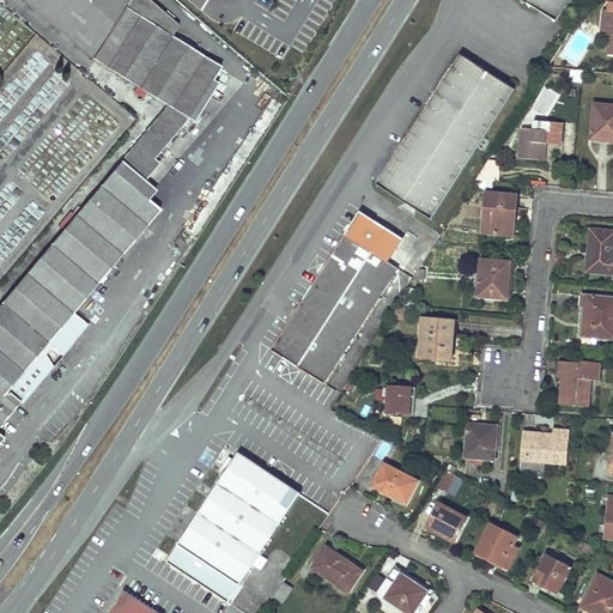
[(178,26),(147,0),(22,0),(93,61),(95,60),(168,105),(145,133),(131,149),(120,162),(121,163),(0,305),(0,424),(19,401),(23,404),(89,325),(73,310),(158,210),(135,189),(156,164),(152,161),(187,119),(188,120),(220,68),(171,37),(178,26)]
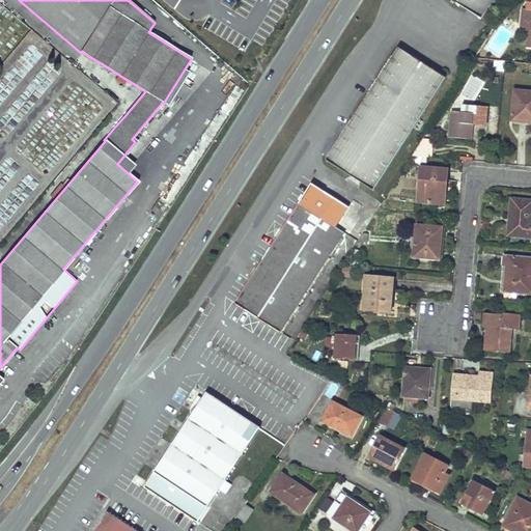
[(452,0),(481,19),(493,0),(452,0)]
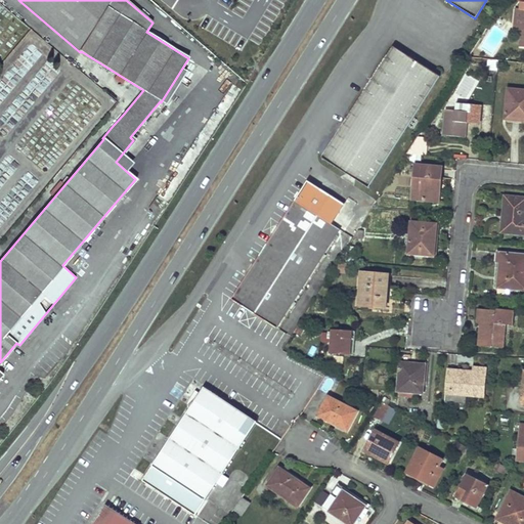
[(395,49),(325,159),(368,186),(438,76),(395,49)]
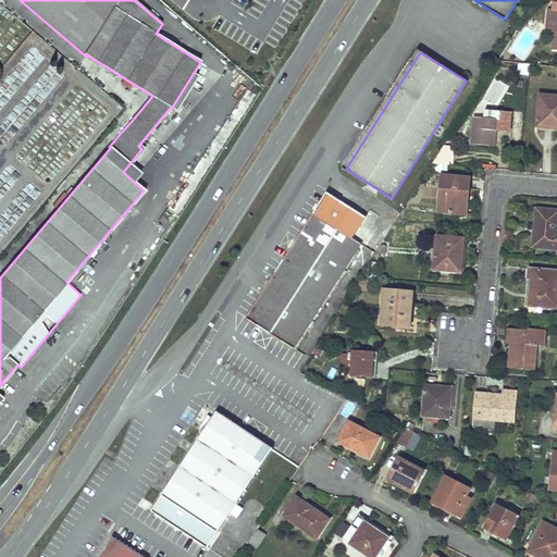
[(556,96),(541,95),(537,126),(556,127),(556,96)]
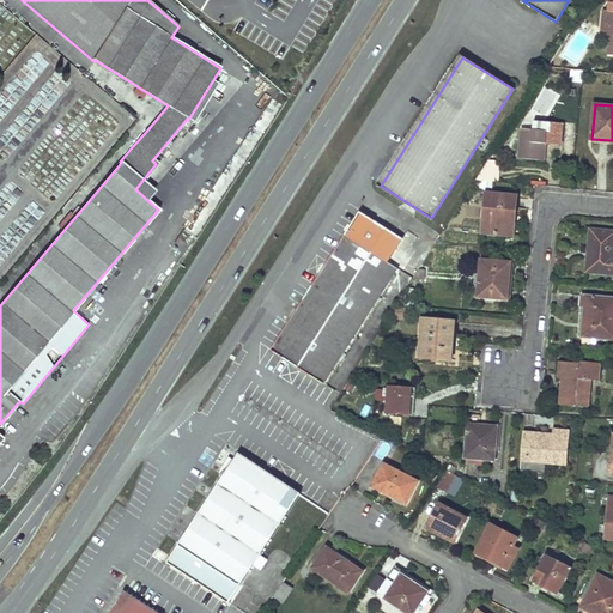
[(522,132),(519,157),(544,161),(545,143),(560,145),(563,123),(534,120),(533,133),(522,132)]
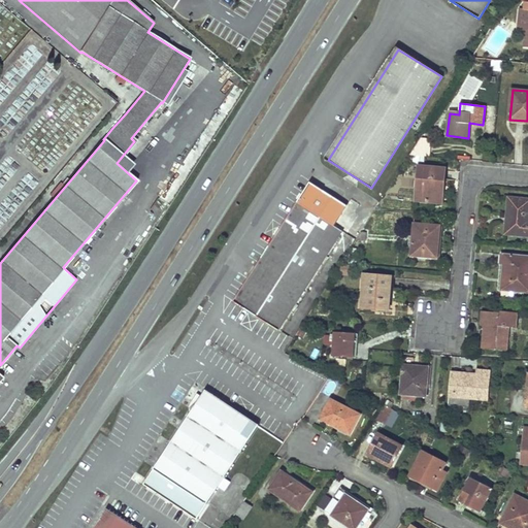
[(125,114),(117,108),(105,122),(112,128),(125,114)]
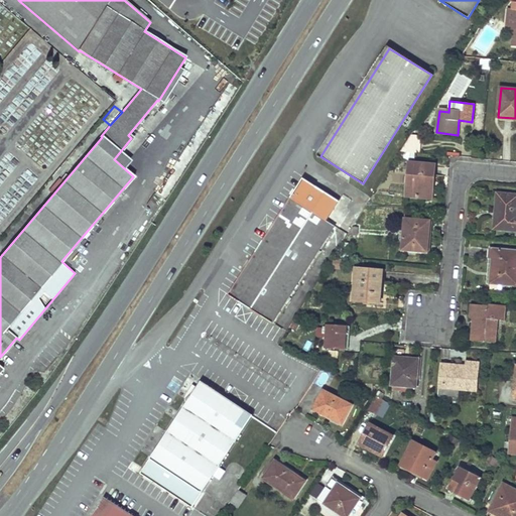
[(414,130),(400,151),(418,153),(421,131),(414,130)]
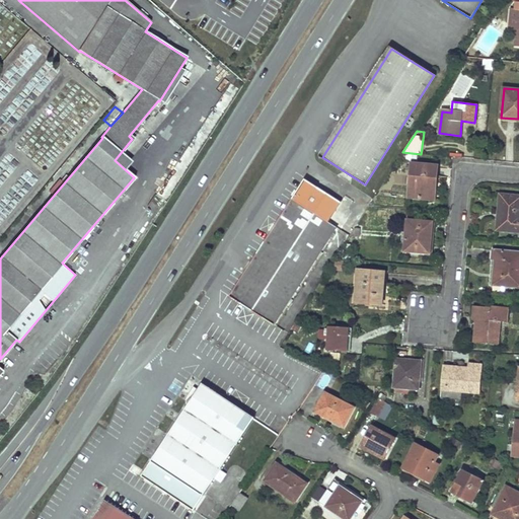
[(412,163),(409,198),(432,200),(434,178),(437,178),(438,166),(412,163)]
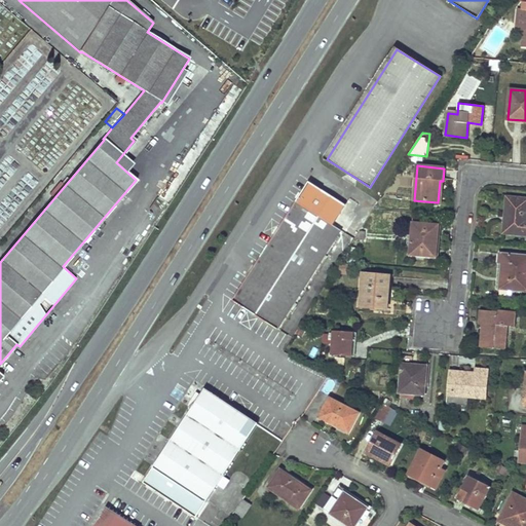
[(254,273),(236,301),(252,310),(255,312),(256,313),(278,328),(342,231),(334,226),(347,205),(312,183),(258,267),(255,272),(254,273)]
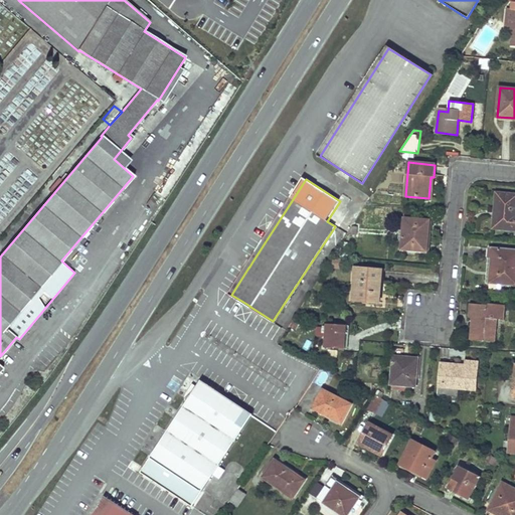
[(498,212),(497,228),(514,230),(514,195),(497,194),(495,211),(498,212)]
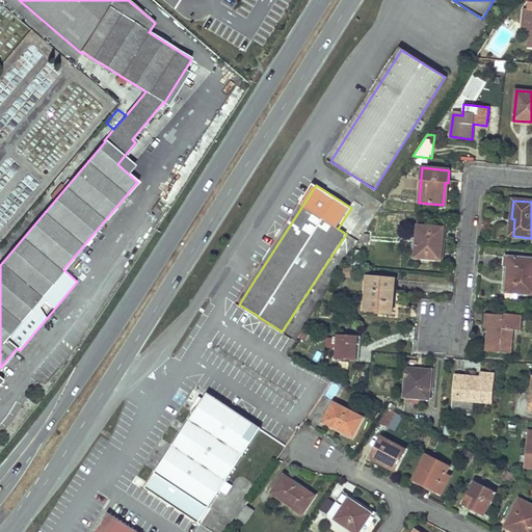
[(419,227),(416,258),(441,260),(444,229),(419,227)]
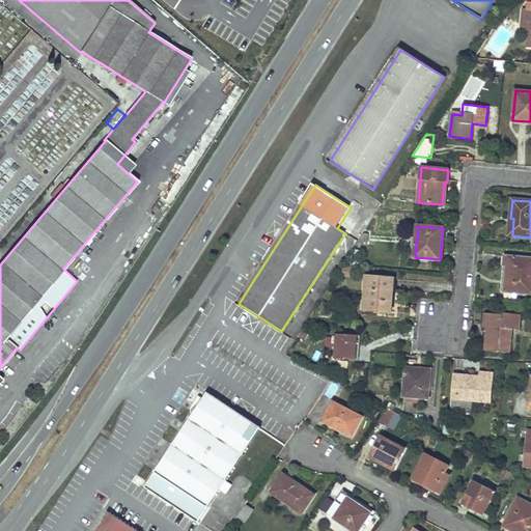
[(506,267),(504,291),(505,291),(505,297),(515,298),(516,292),(525,294),(525,289),(530,289),(530,257),(504,255),(503,267),(506,267)]
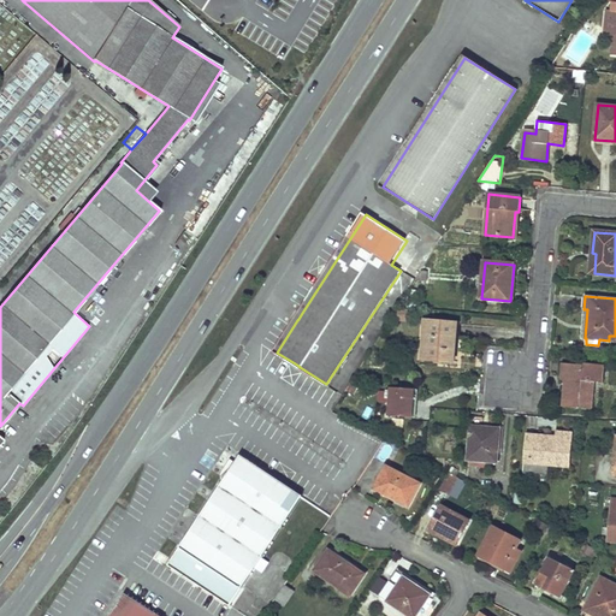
[(427,336),(426,360),(454,362),(457,324),(426,321),(424,336),(427,336)]
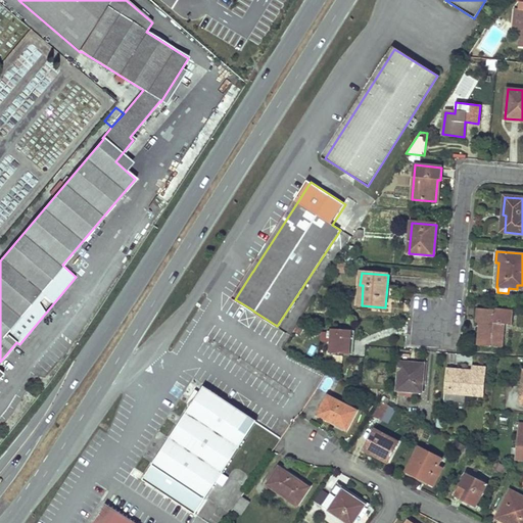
[(480,322),(478,345),(502,347),(504,324),(512,325),(513,312),(478,308),(477,322),(480,322)]
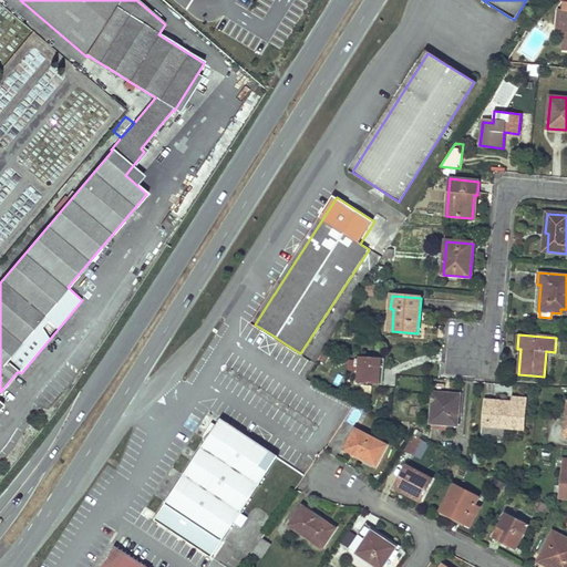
[(359,357),(357,382),(380,384),(381,359),(359,357)]
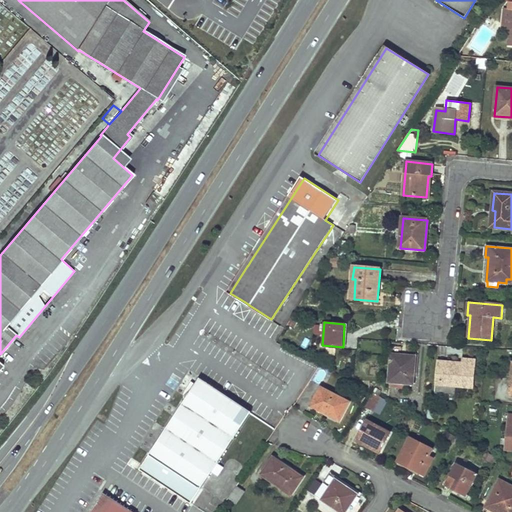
[(391,355),(389,382),(413,385),(416,357),(391,355)]
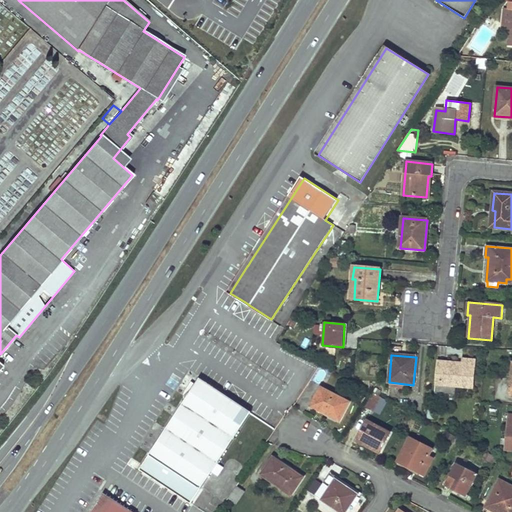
[(438,366),(436,384),(472,388),(474,361),(463,360),(462,364),(462,368),(438,366)]
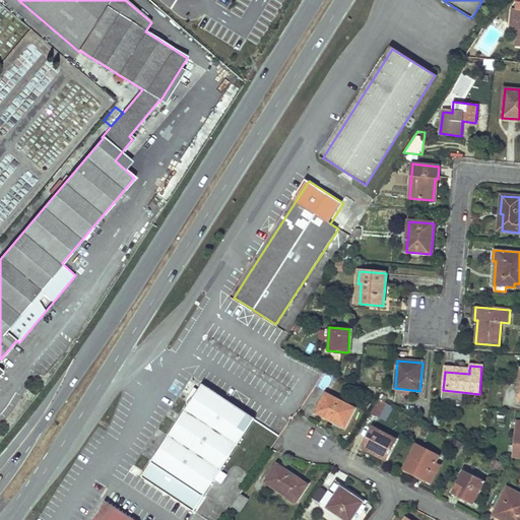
[(254,419),(202,386),(198,392),(194,389),(190,395),(194,398),(142,476),(194,511),(214,479),(220,482),(226,474),(220,470),(254,419)]
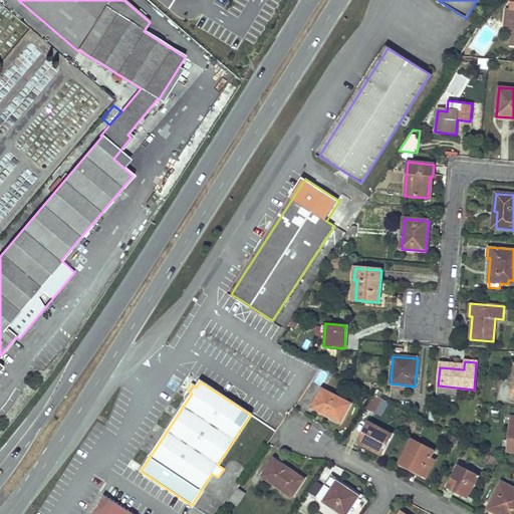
[(322,390),(313,407),(329,415),(330,413),(342,419),(350,403),(322,390)]
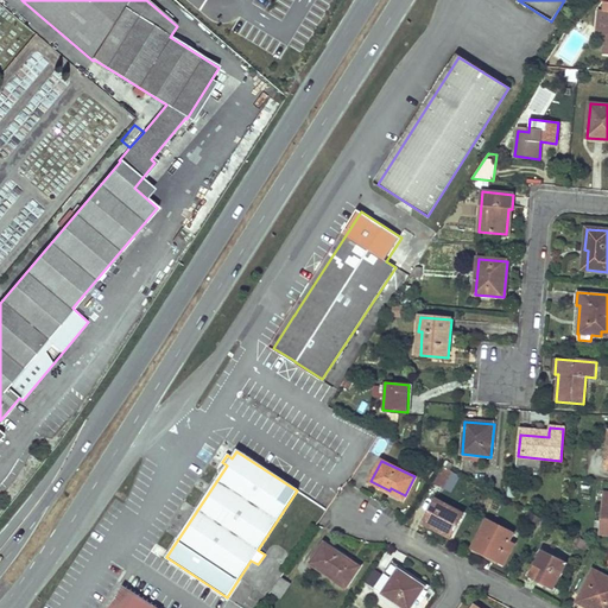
[(443,467),(434,482),(443,488),(451,470),(443,467)]
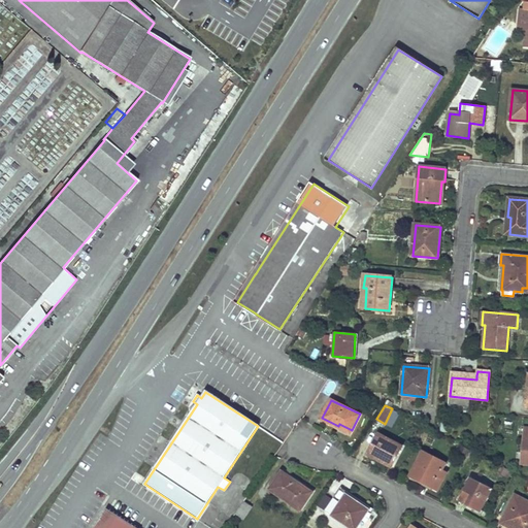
[(339,424),(338,426),(351,432),(352,430),(339,424)]
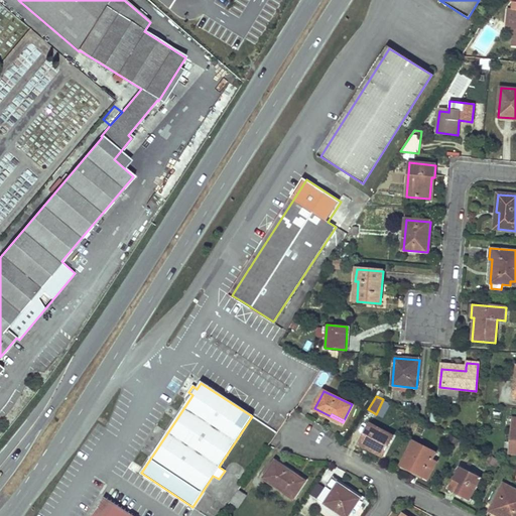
[(370,423),(359,443),(382,457),(393,436),(370,423)]
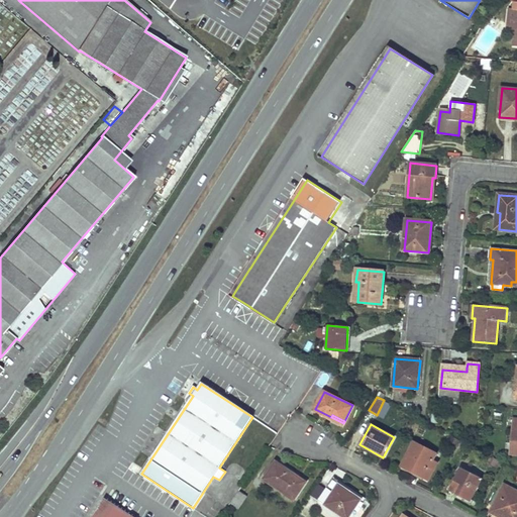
[(414,442),(403,467),(430,481),(439,462),(432,459),(435,453),(414,442)]
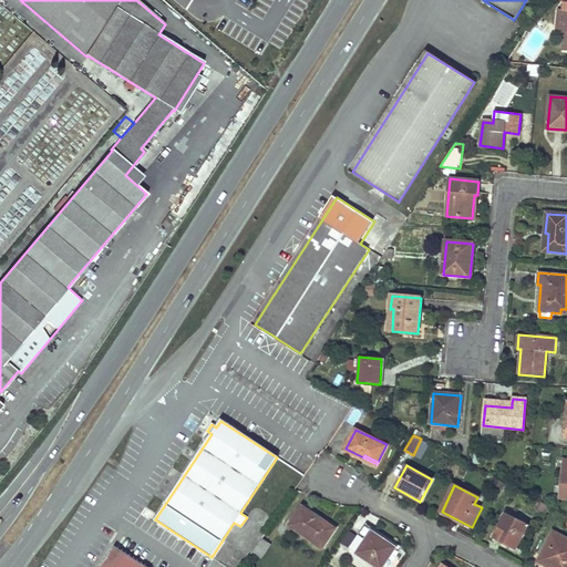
[(302,506),(290,524),(322,546),(334,528),(302,506)]
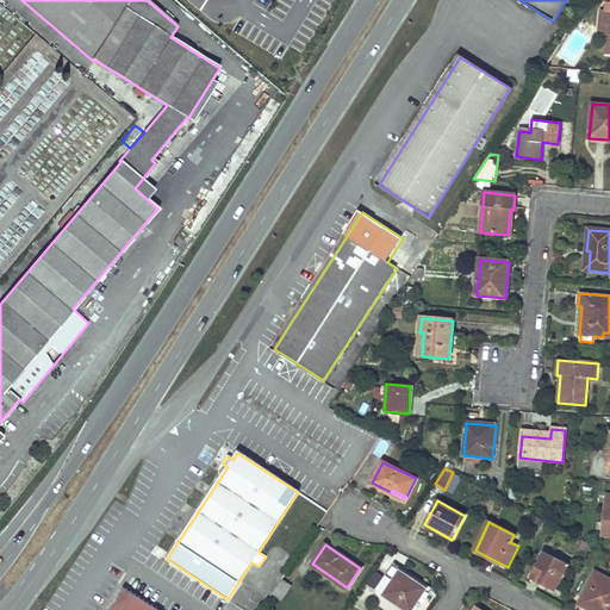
[(543,553),(530,579),(540,584),(542,580),(556,589),(568,565),(543,553)]
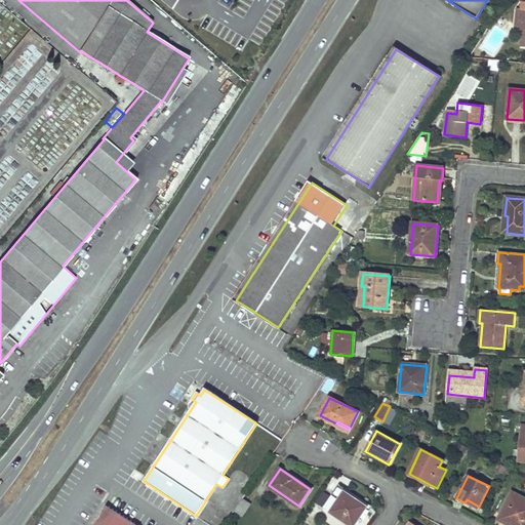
[(339,484),(324,507),(349,524),(354,524),(366,507),(344,491),(346,488),(339,484)]
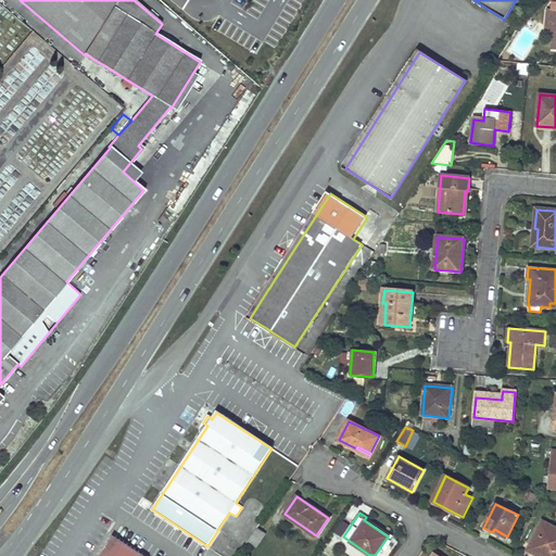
[(555,555),(555,529),(542,522),(529,546),(547,555),(555,555)]
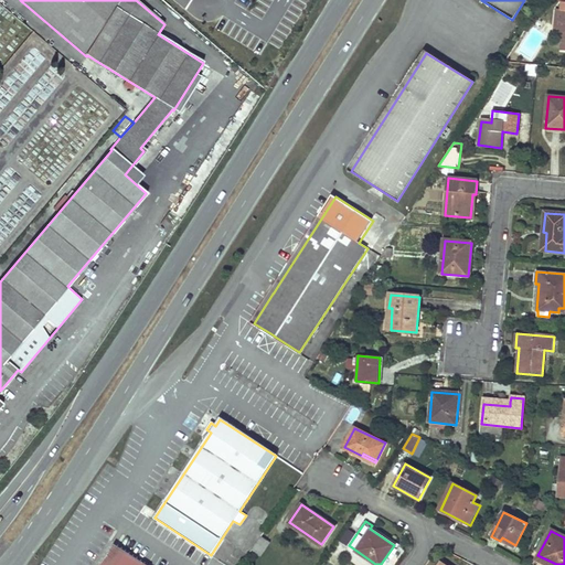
[(260,535),(252,550),(260,556),(270,542),(260,535)]
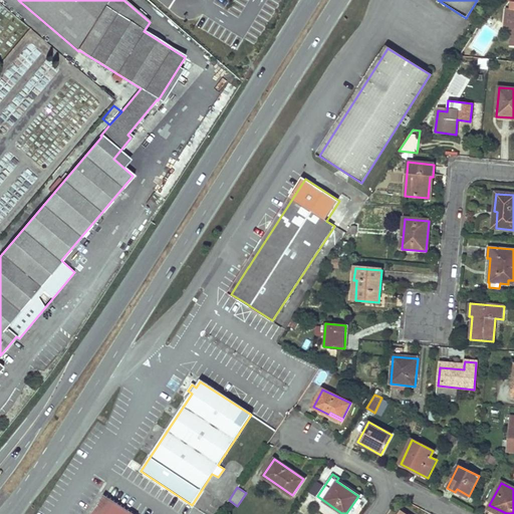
[(457,489),(455,492),(468,499),(469,496),(457,489)]
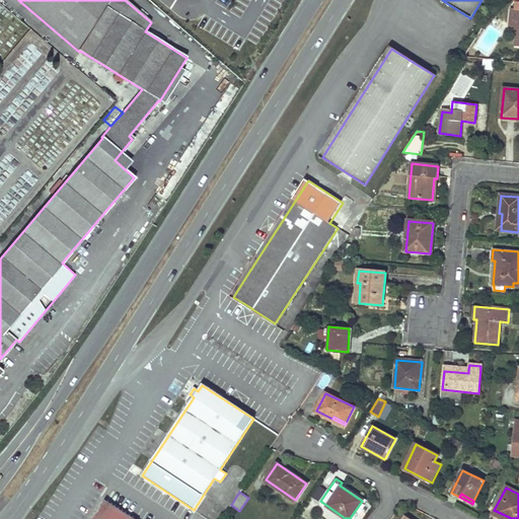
[(105,501),(93,518),(108,518),(117,507),(105,501)]
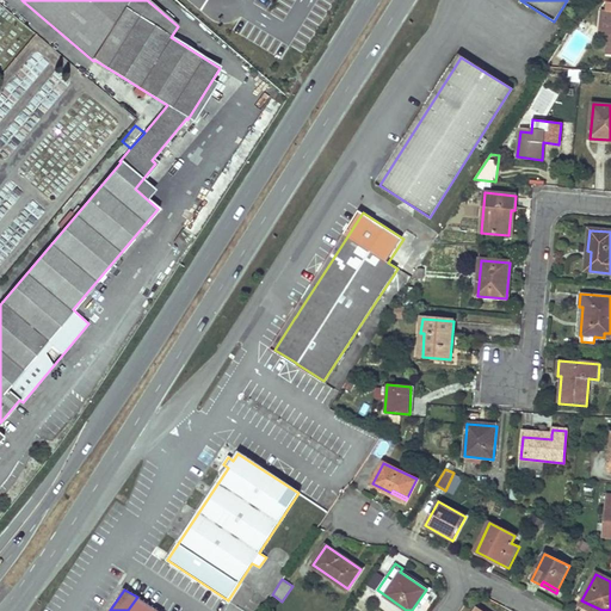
[(158,610),(137,597),(128,610),(158,610)]
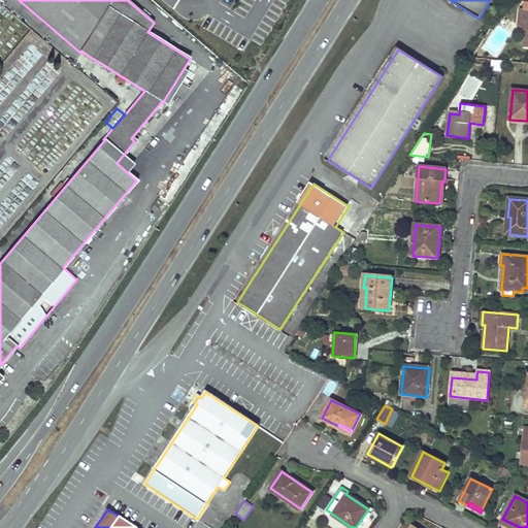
[(520,527),(502,519),(500,523),(509,527),(520,527)]
